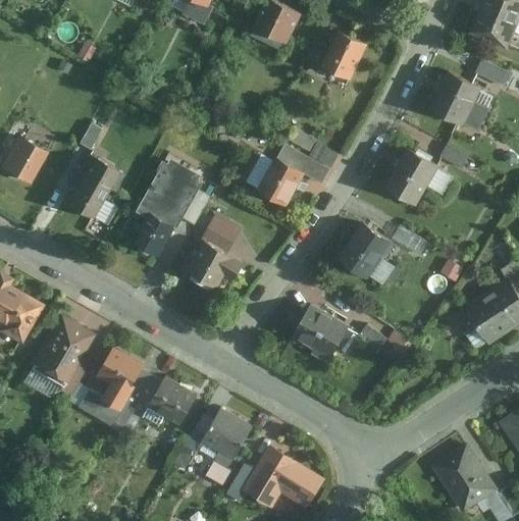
[(300,15),(270,0),(268,0),(253,31),(284,46),(300,15)]
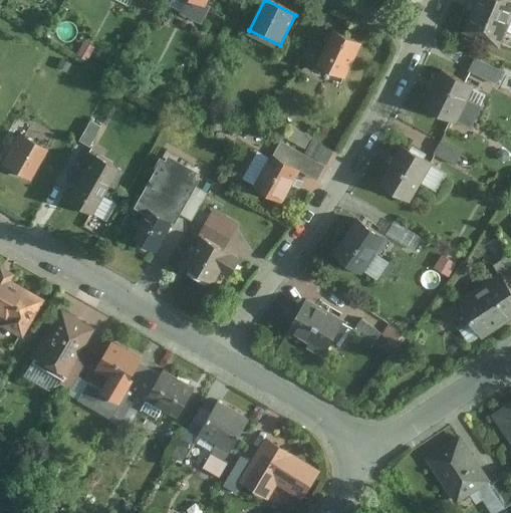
[(510,22),(510,0),(475,0),(461,35),(499,51),(510,22)]
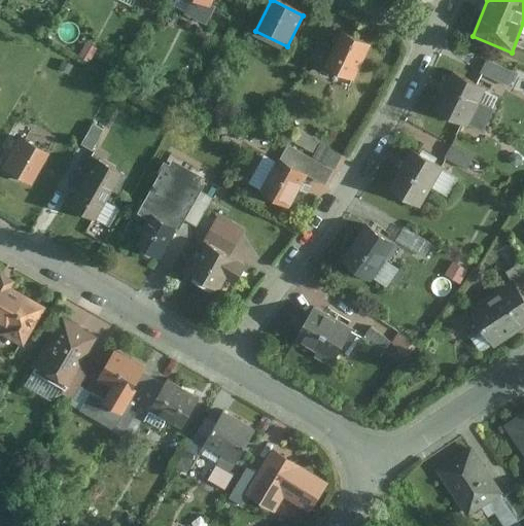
[(371,48),(341,34),(322,69),(352,83),(371,48)]
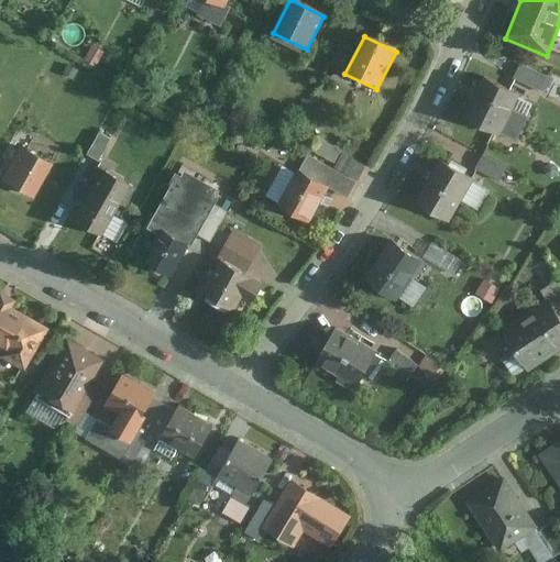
[(550,80),(519,66),(513,80),(542,95),(550,80)]
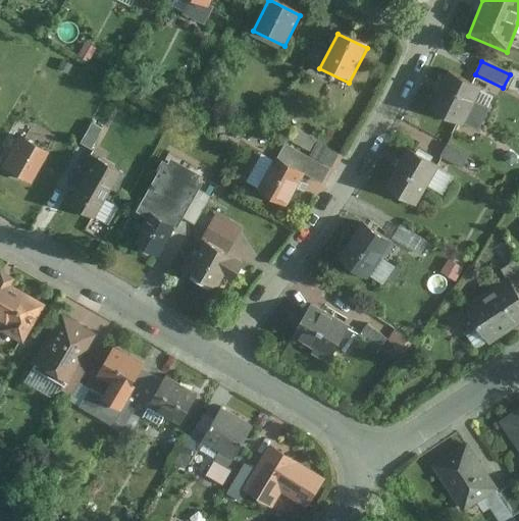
[(461,128),(480,90),(447,73),(427,112),(461,128)]
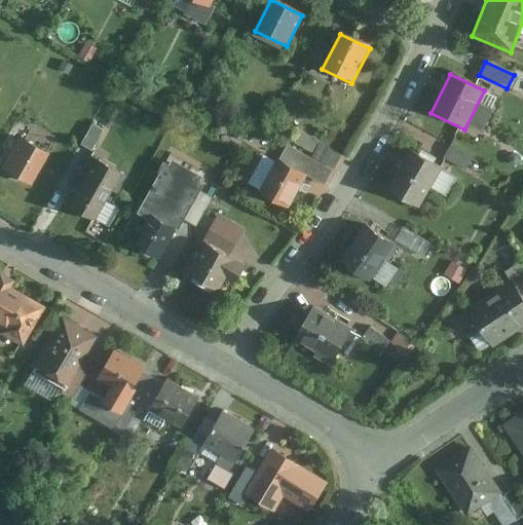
[(77,146),(88,152),(100,132),(88,125),(77,146)]
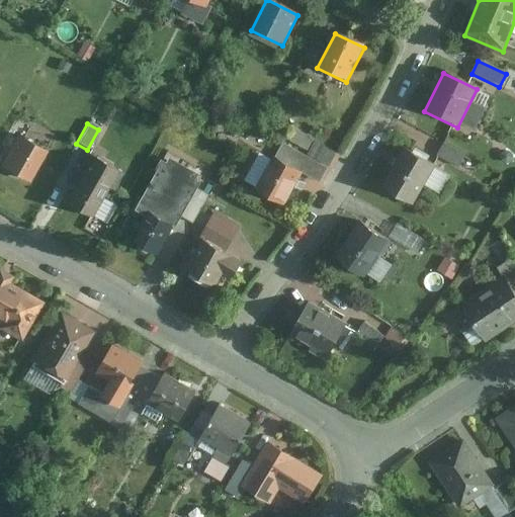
[(0,170),(24,184),(43,151),(15,136),(0,162),(0,170)]
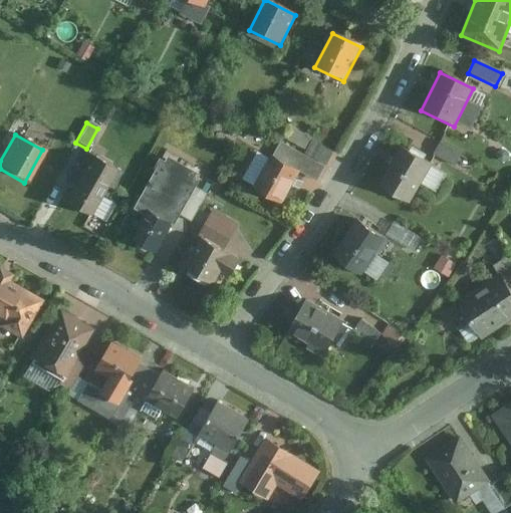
[(325,167),(332,154),(310,142),(303,156),(325,167)]
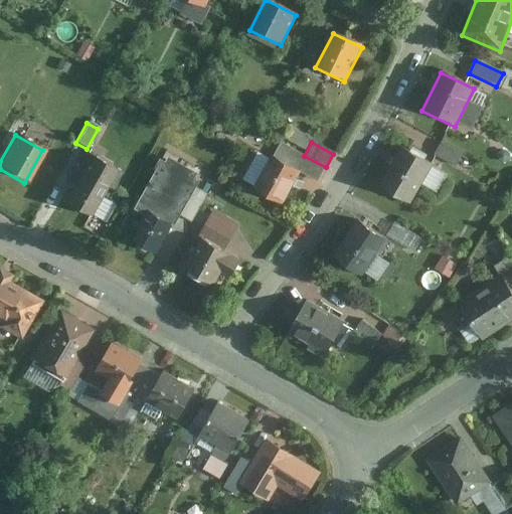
[(461,156),(441,144),(433,157),(453,168),(461,156)]
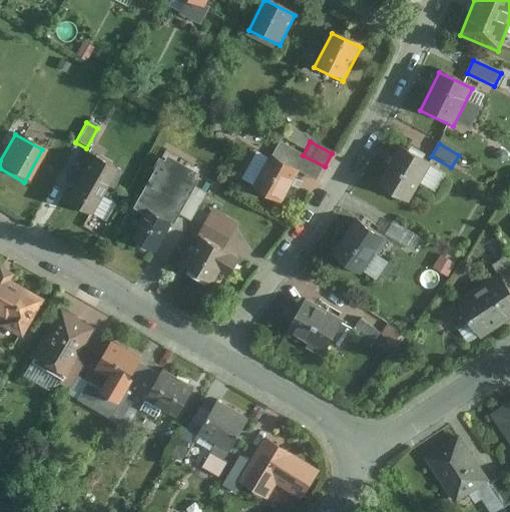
[(409,203),(431,165),(399,146),(377,184),(409,203)]
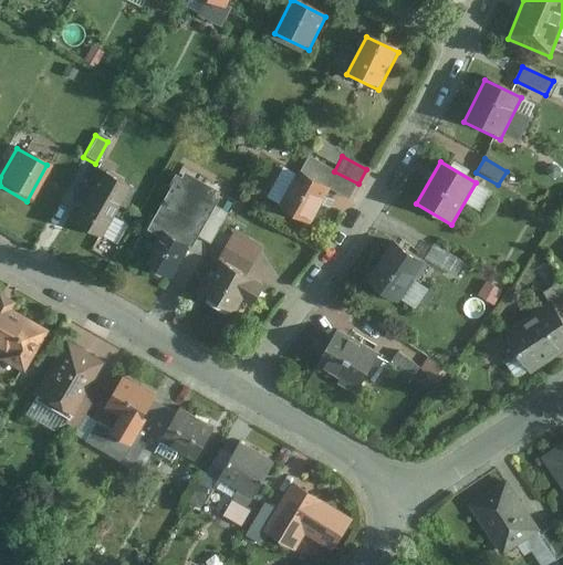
[(64,221),(100,241),(128,189),(93,169),(64,221)]
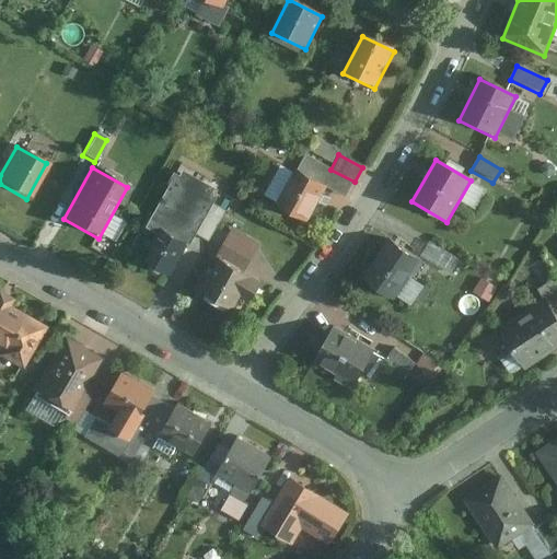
[(304,223),(324,188),(293,172),(275,207),(304,223)]
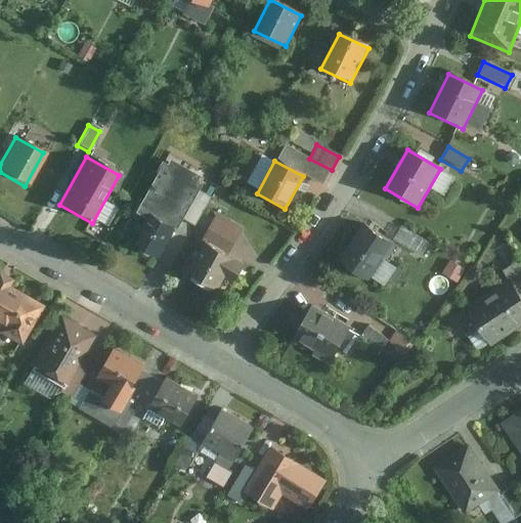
[(137,248),(159,260),(202,189),(197,185),(201,180),(171,163),(168,168),(162,165),(133,215),(150,225),(137,248)]
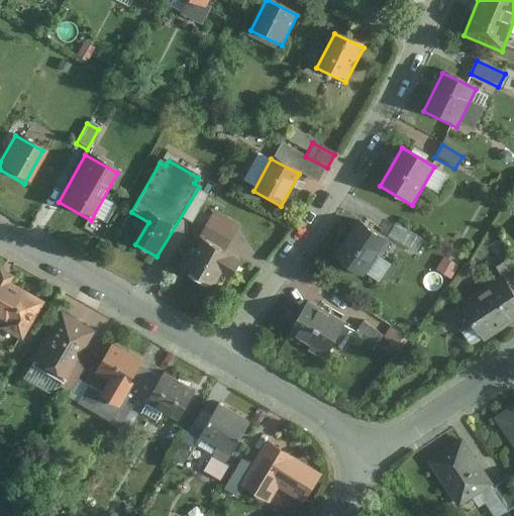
[(203,241),(223,253),(239,226),(213,213),(196,241),(201,244),(203,241)]
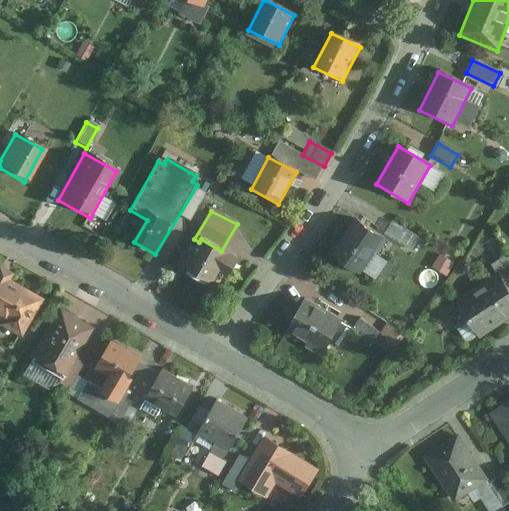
[(360,276),(385,241),(355,220),(330,255),(360,276)]
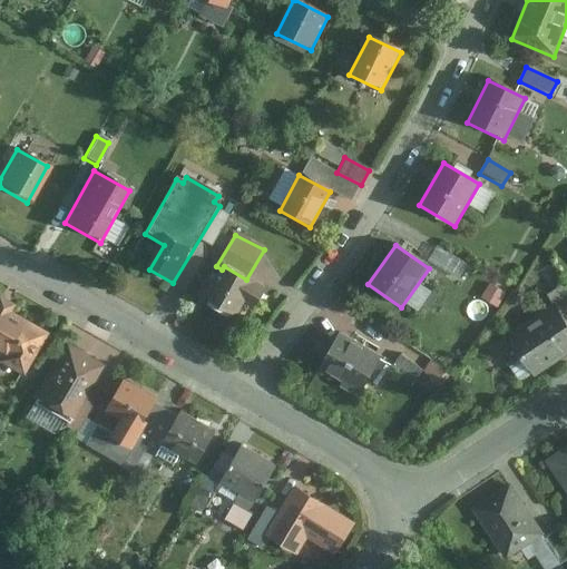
[(246,280),(224,266),(222,270),(203,302),(234,320),(244,303),(255,310),(266,291),(246,280)]
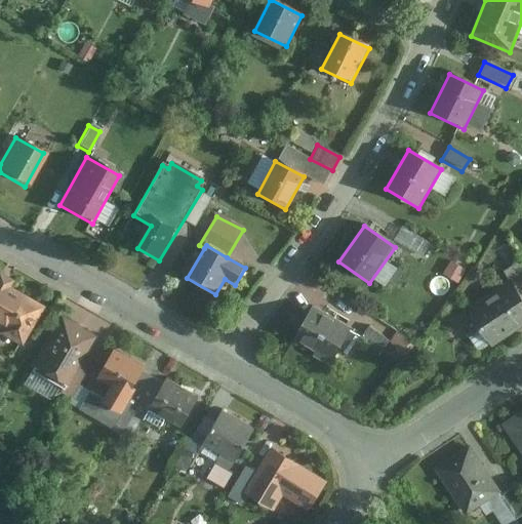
[(499,267),(505,274),(517,291),(521,287),(521,268),(515,257),(499,267)]
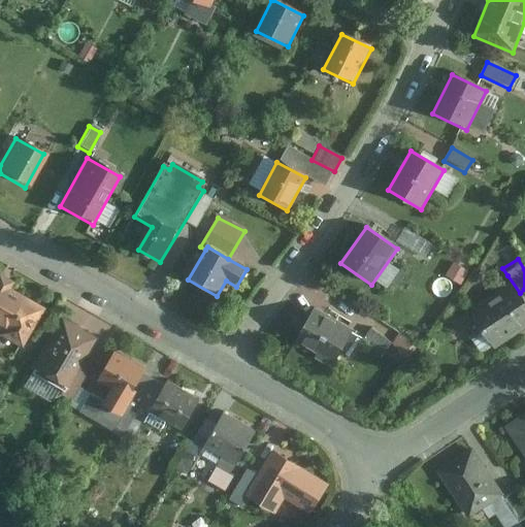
[(463,304),(491,346),(524,322),(524,300),(520,293),(507,275),(463,304)]
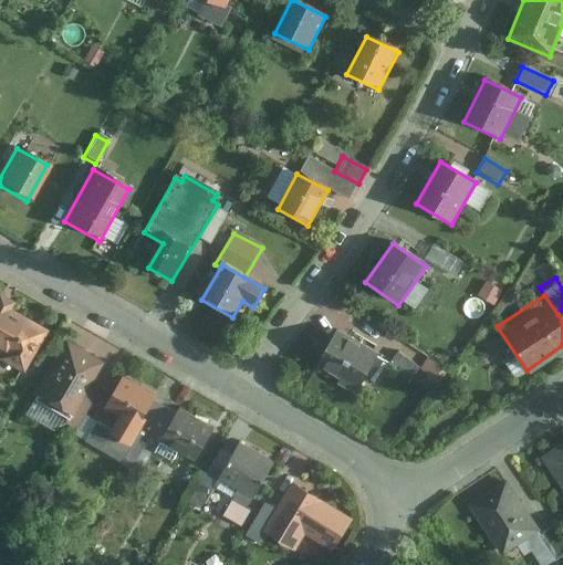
[(44,324),(0,299),(0,356),(20,367),(44,324)]
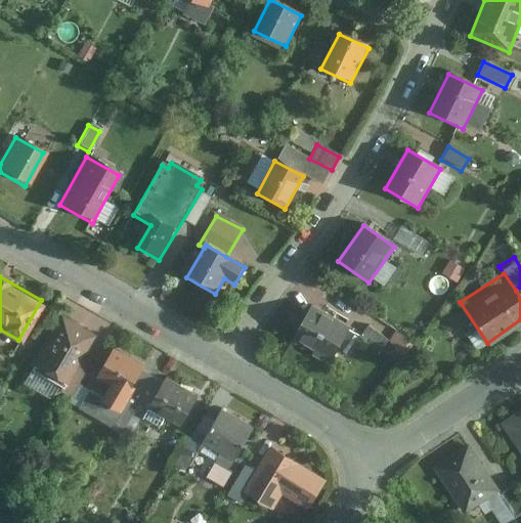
[(350,334),(311,309),(292,340),(332,364),(350,334)]
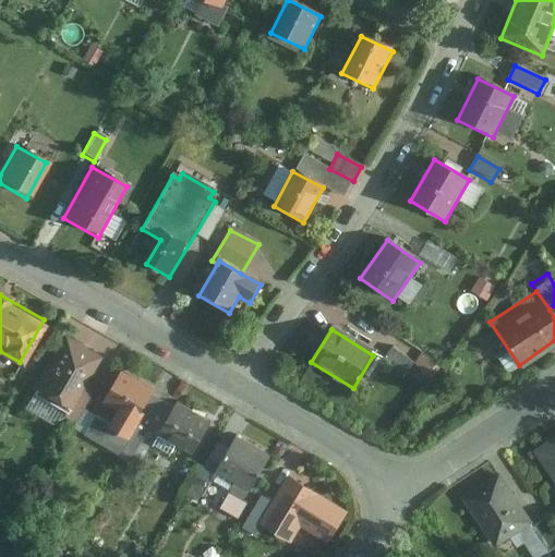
[(101,353),(62,331),(29,389),(69,411),(101,353)]
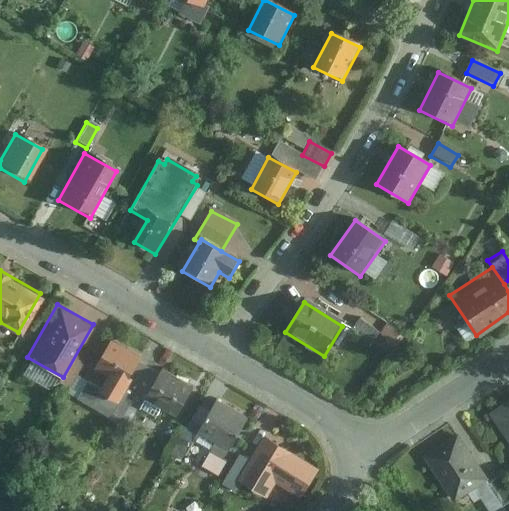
[(380,335),(360,320),(351,331),(371,347),(380,335)]
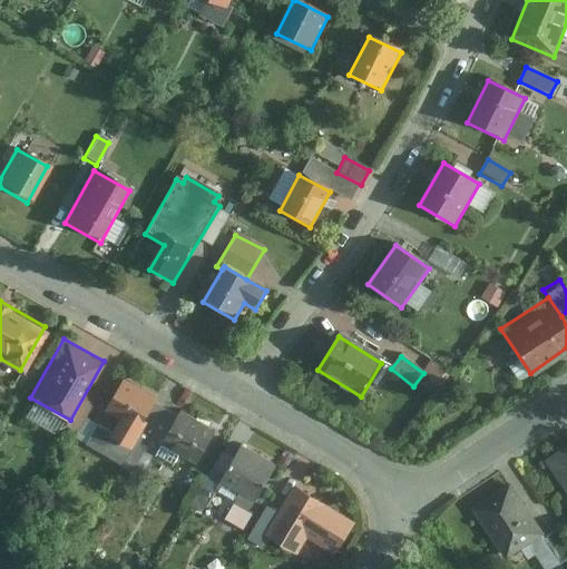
[(153,393),(124,375),(105,408),(119,417),(111,431),(94,421),(81,441),(120,462),(140,428),(135,424),(153,393)]
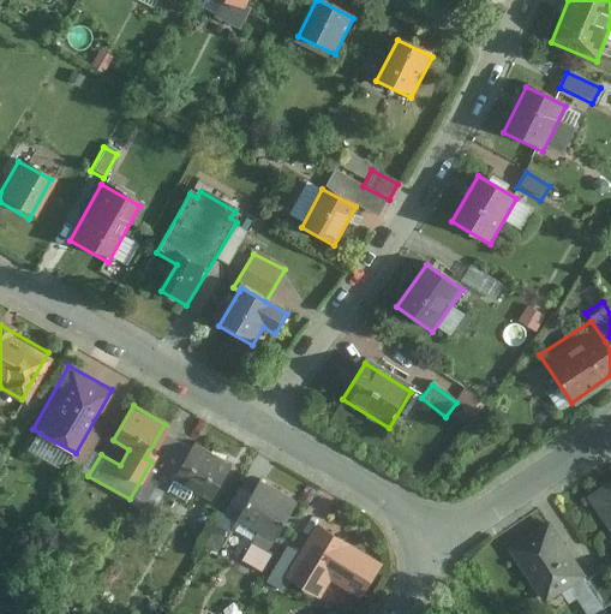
[(231,462),(192,439),(171,476),(209,499),(231,462)]
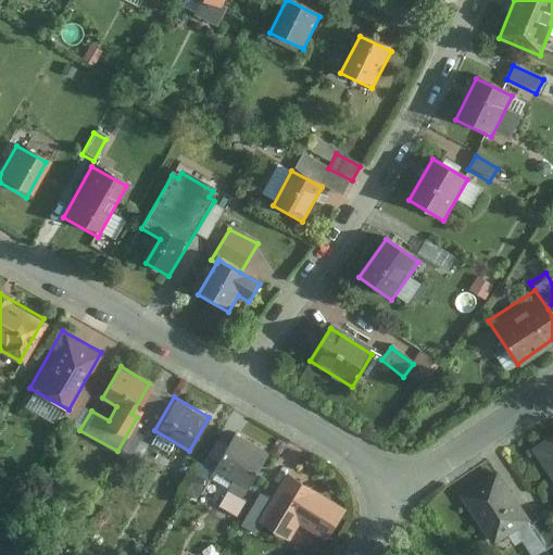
[(552,427),(525,446),(552,487),(552,427)]
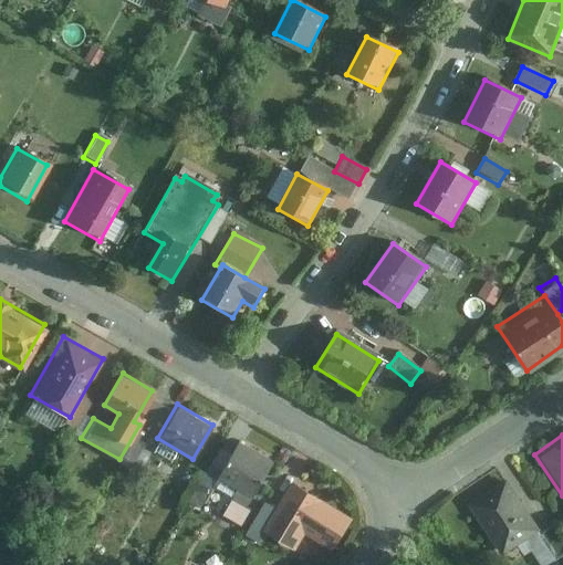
[(273,459),(238,438),(222,463),(216,474),(218,477),(251,497),(273,459)]
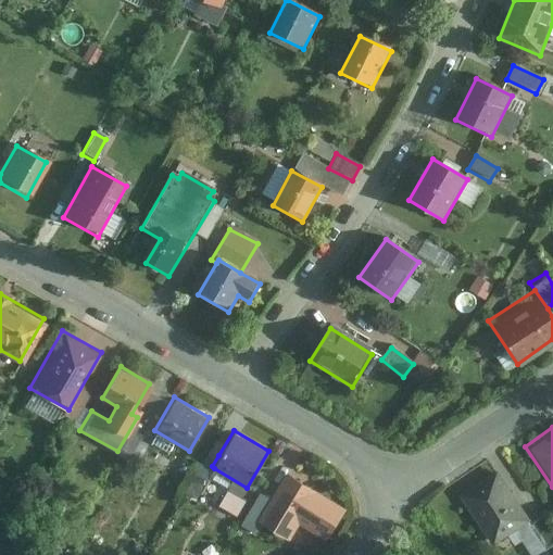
[(212,466),(218,455),(209,450),(184,490),(197,497),(214,468),(212,466)]
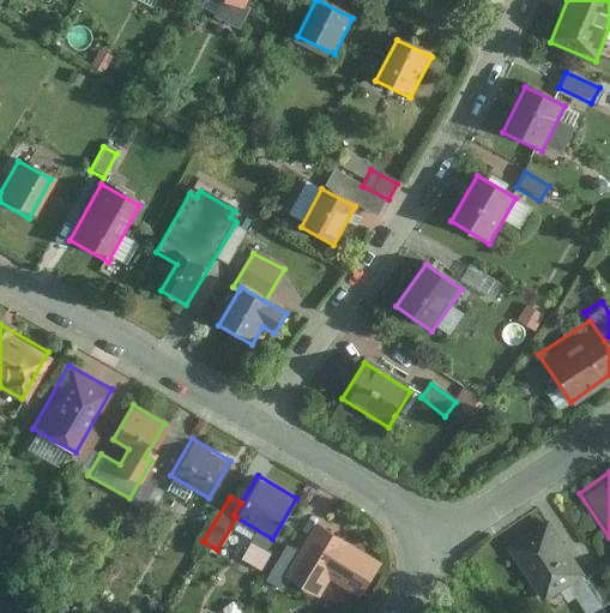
[(580,572),(542,516),(501,544),(539,600),(580,572)]
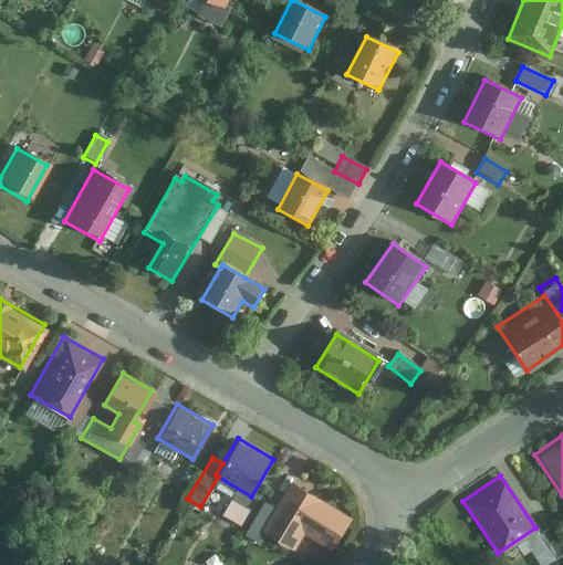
[(350,515),(291,480),(274,505),(261,529),(264,531),(293,546),(302,532),(330,548),(350,515)]
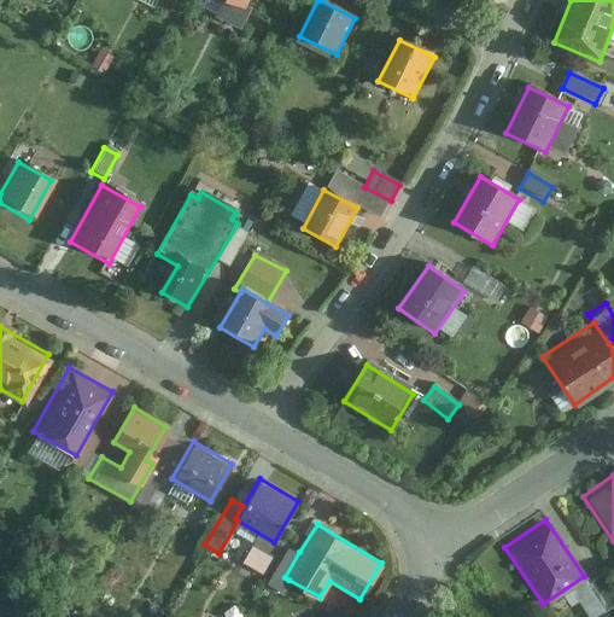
[(285,577),(299,552),(287,546),(265,583),(281,592),(288,580),(285,577)]
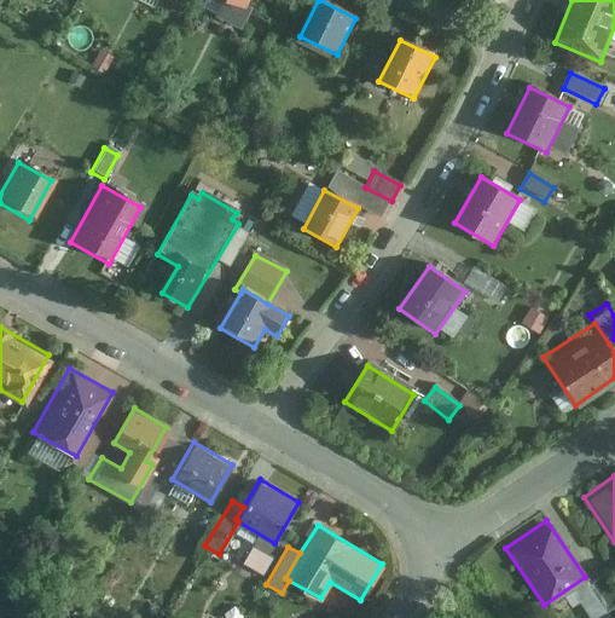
[(614,600),(614,595),(598,571),(584,582),(603,608),(614,600)]
